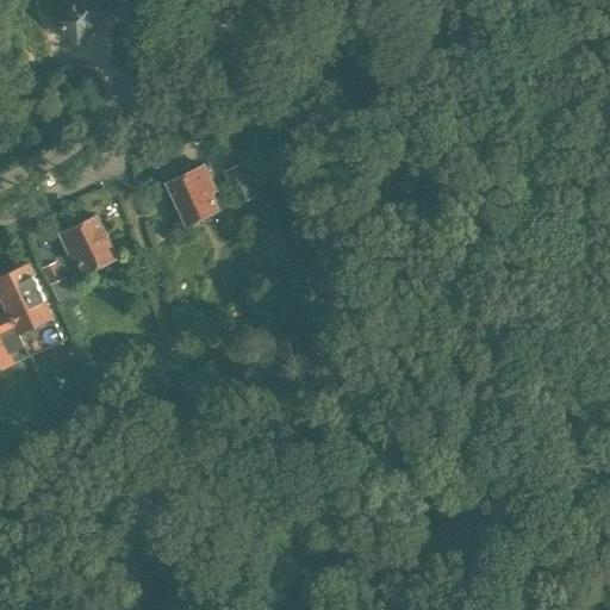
[(61,0),(68,7),(57,19),(79,39),(109,8),(109,7),(114,0),(61,0)]
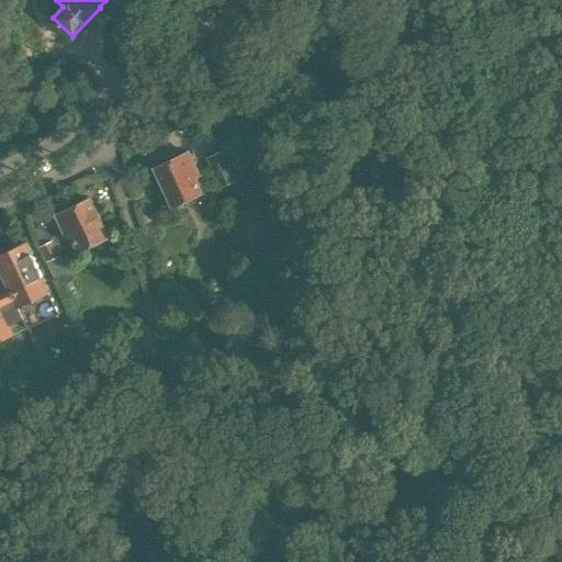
[(222,150),(209,157),(222,186),(236,179),(222,150)]
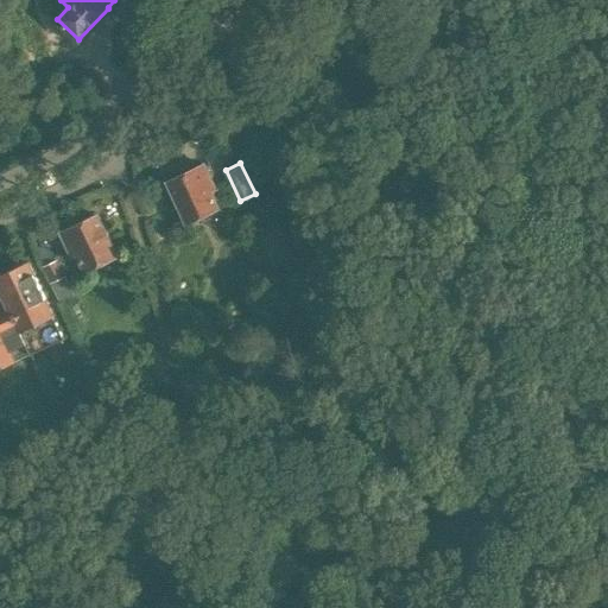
[(168,182),(185,222),(219,207),(210,189),(216,188),(206,164),(168,182)]
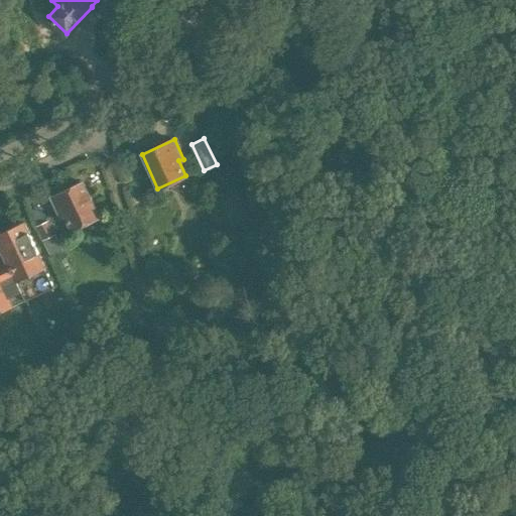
[(50,198),(60,218),(65,216),(72,230),(100,217),(83,182),(79,184),(77,180),(69,183),(71,188),(50,198)]
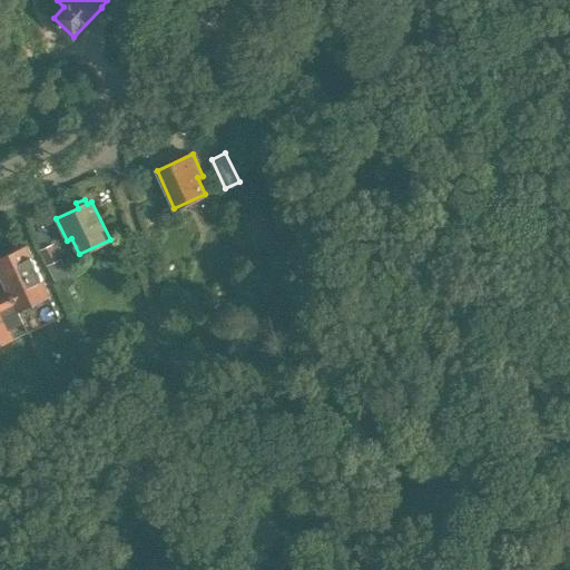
[(251,264),(257,278),(282,266),(275,253),(279,249),(265,219),(266,218),(261,206),(238,217),(258,261),(251,264)]
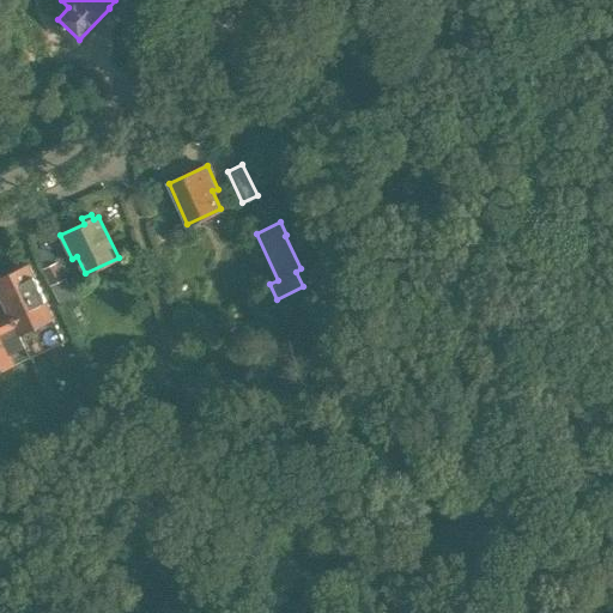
[(59,262),(58,262),(43,269),(60,304),(76,297),(59,262)]
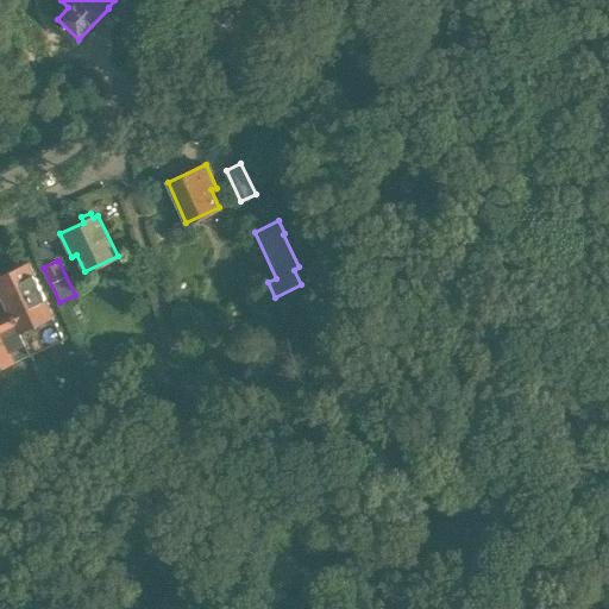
[(0,369),(64,338),(29,263),(0,275),(0,290),(6,305),(0,307),(0,369)]
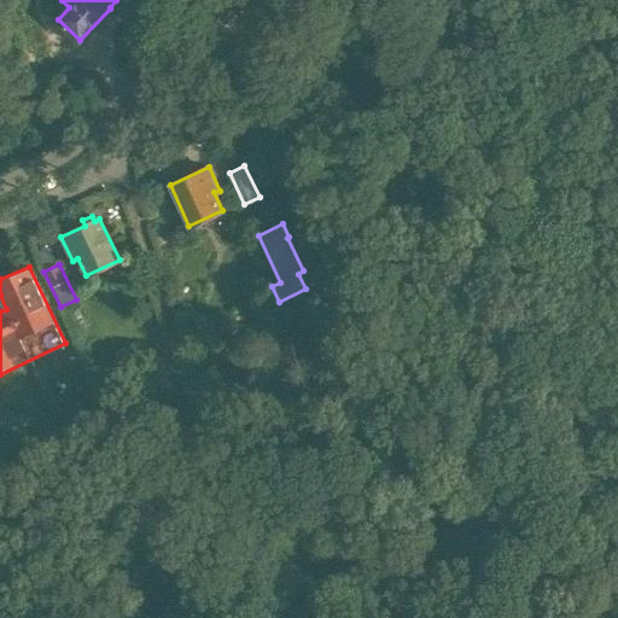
[(94,375),(103,373),(99,362),(91,366),(94,375)]
